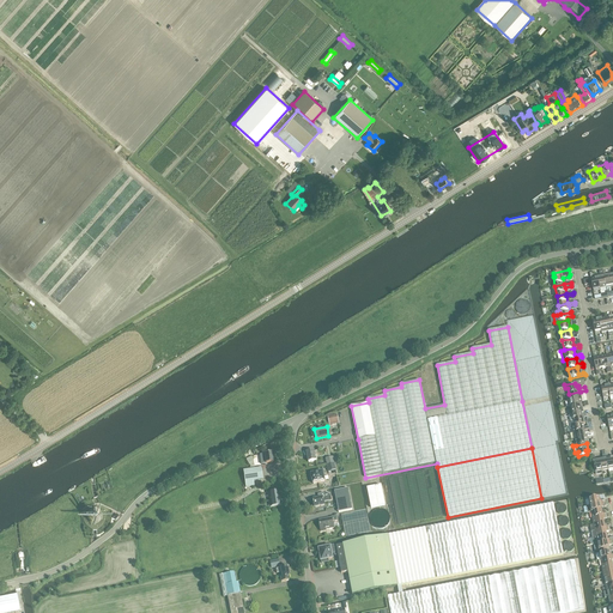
[(315,456),(320,455),(319,450),(314,451),(314,450),(307,453),(309,462),(316,461),(315,456)]
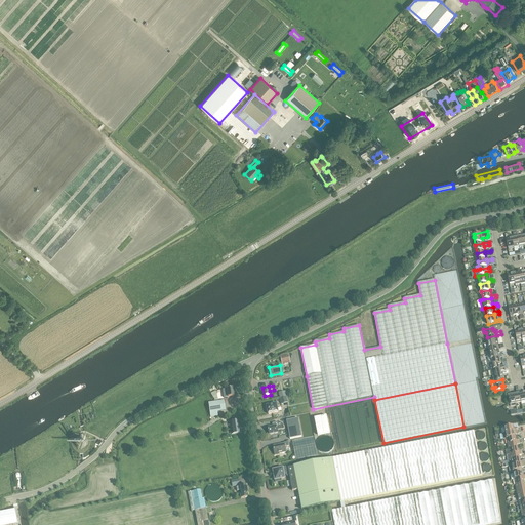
[(228,397),(234,396),(233,388),(227,389),(223,390),(224,394),(228,393),(228,397)]
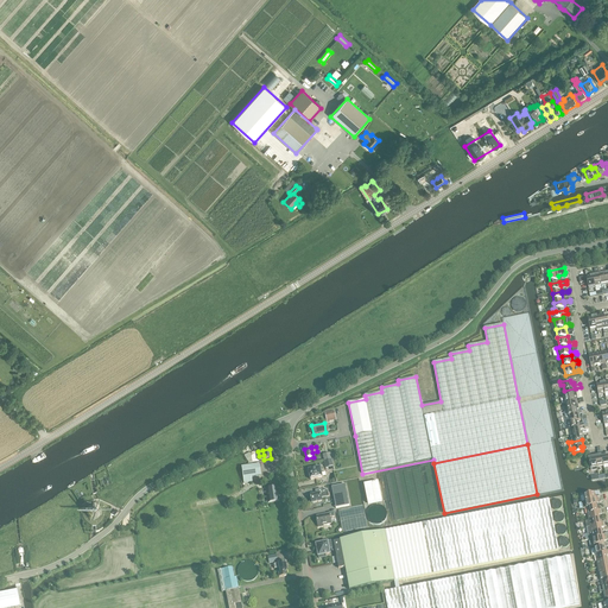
[(331,460),(324,461),(327,472),(334,469),(331,460)]
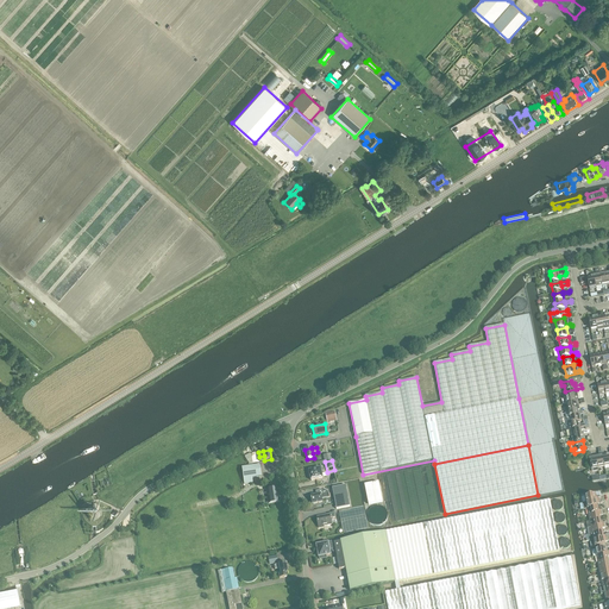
[(259,465),(242,468),(244,484),(252,483),(251,478),(261,477),(259,465)]
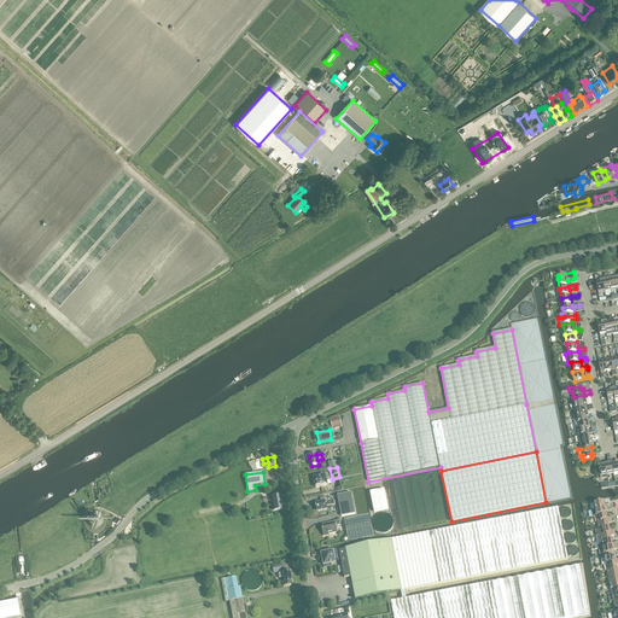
[(316,488),(324,487),(328,485),(326,476),(314,478),(315,483),(314,484),(315,487),(316,488)]
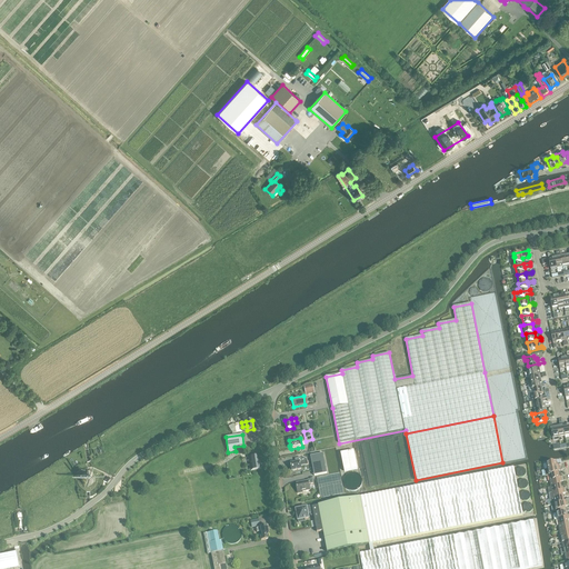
[(358,469),(355,450),(341,453),(345,471),(358,469)]
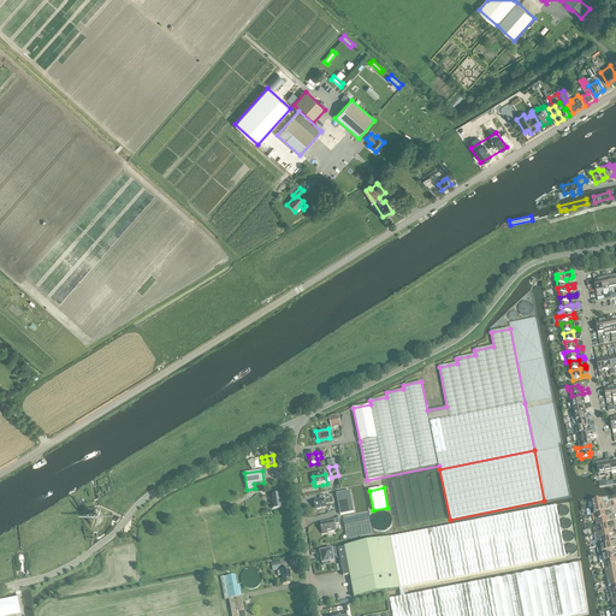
[(354,513),(350,491),(336,493),(341,515),(354,513)]
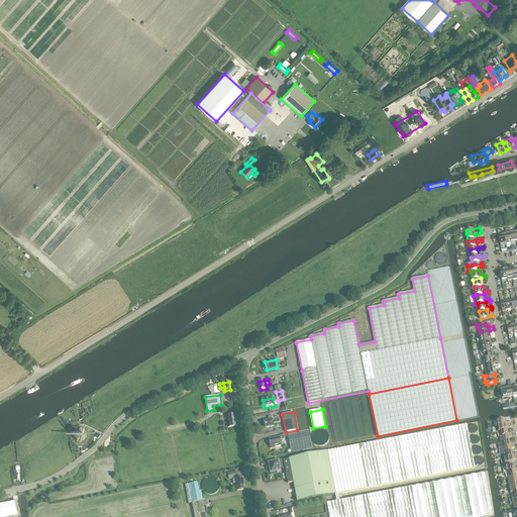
[(235,414),(226,416),(227,427),(236,426),(235,414)]
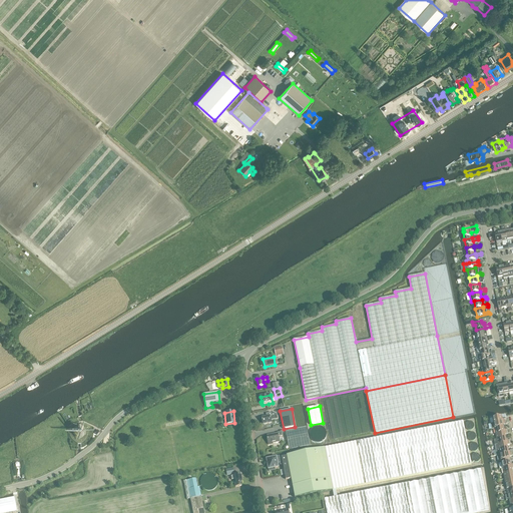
[(278,419),(278,415),(272,416),(271,413),(267,414),(267,417),(262,418),(263,421),(262,421),(263,424),(263,423),(264,424),(272,423),(272,420),(278,419)]
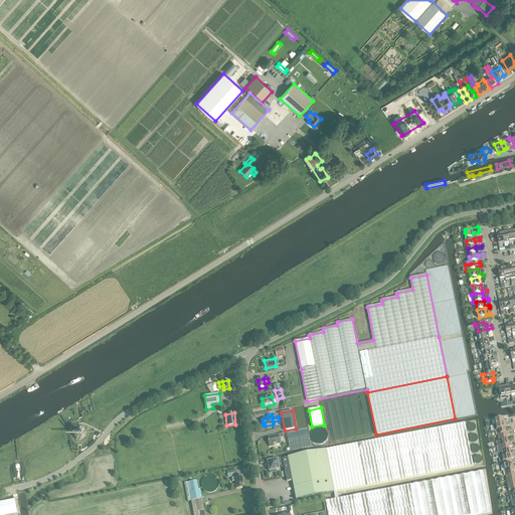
[(492,425),(493,432),(497,431),(505,428),(505,426),(510,425),(509,422),(496,424),(492,425)]
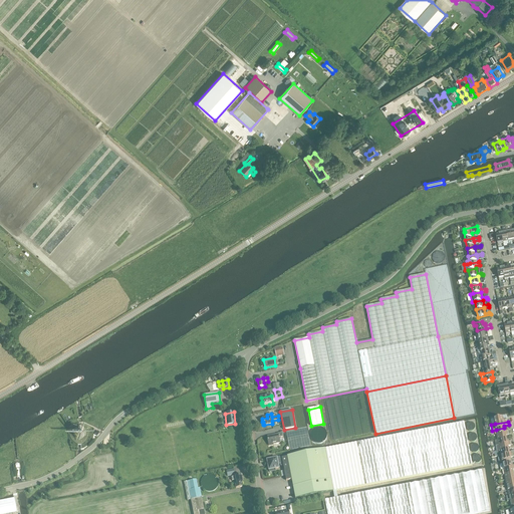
[(337,491),(473,466),(464,423),(325,449),(333,492),(337,491)]
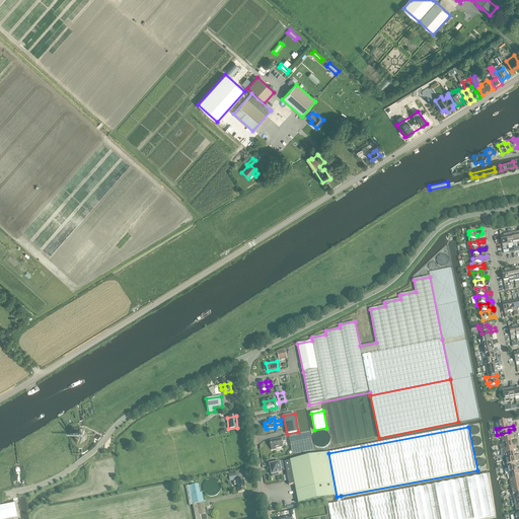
[(82,432),(80,432),(78,432),(76,434),(75,436),(75,438),(76,440),(78,442),(80,442),(82,442),(84,442),(85,440),(86,438),(86,436),(85,434),(84,432),(82,432)]
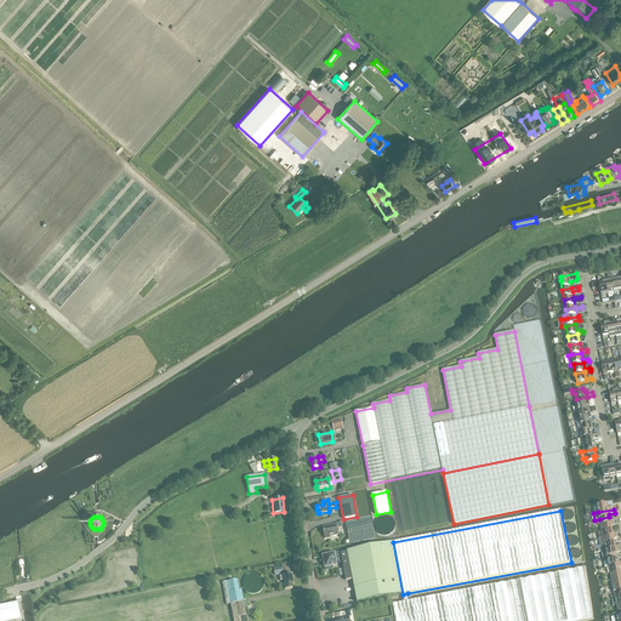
[(375,539),(370,517),(346,522),(349,543),(375,539)]
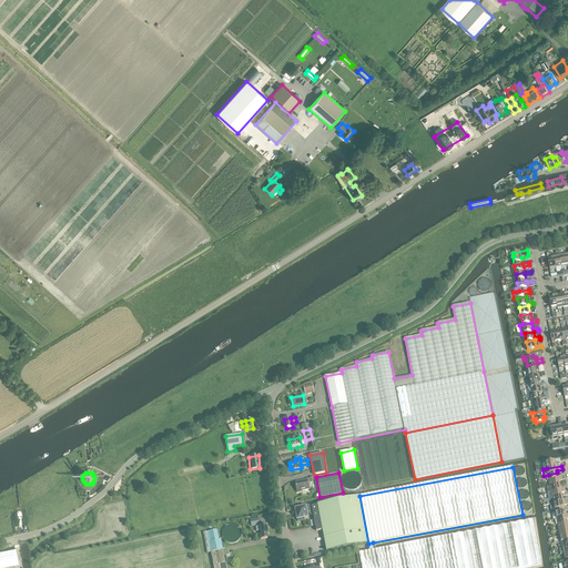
[(559,482),(565,480),(565,477),(549,480),(550,486),(560,485),(559,482)]
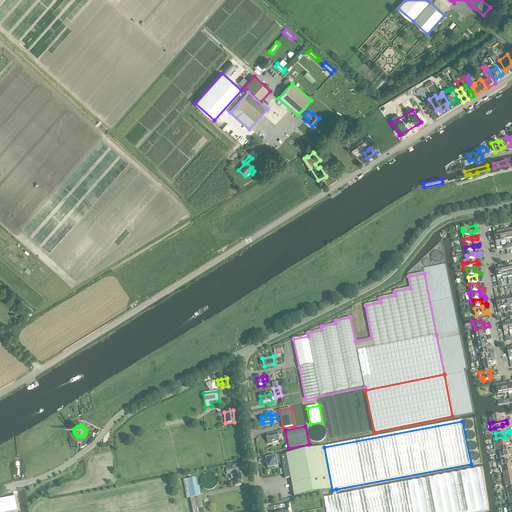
[(267,439),(268,444),(272,443),(272,442),(279,441),(278,436),(282,435),(281,431),(277,432),(277,433),(267,435),(268,439),(267,439)]
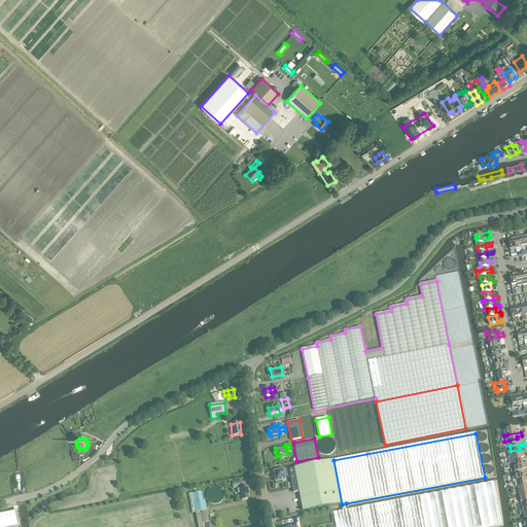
[(526,454),(508,457),(510,463),(522,460),(521,457),(526,456),(526,454)]
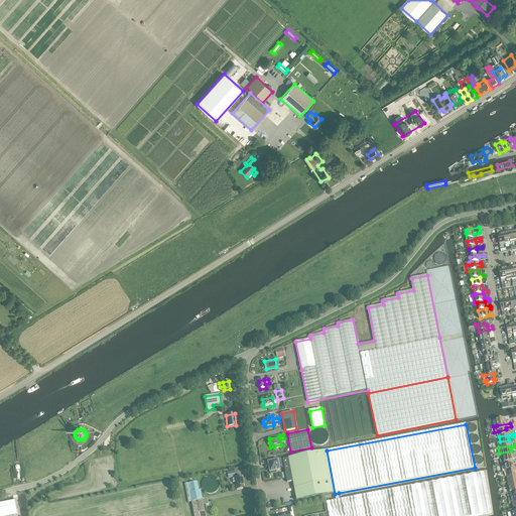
[(296,501),(335,494),(327,450),(288,458),(289,459),(283,460),(283,462),(284,468),(287,483),(293,482),(296,501)]
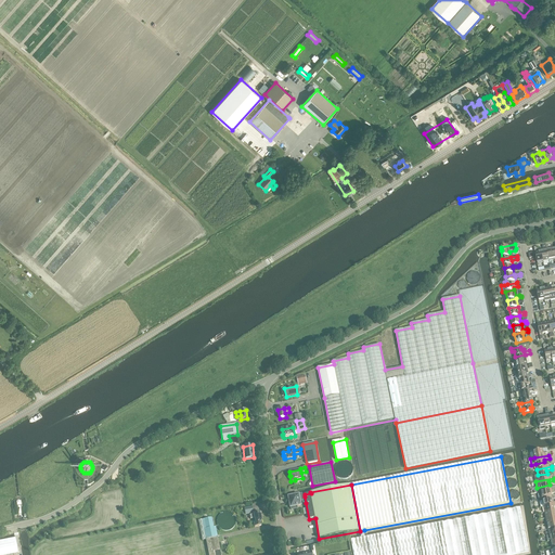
[(551,493),(554,491),(554,489),(538,493),(539,499),(552,497),(551,493)]
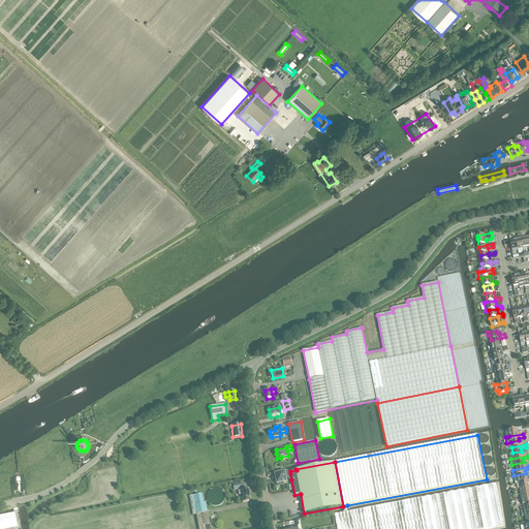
[(287,477),(289,477),(289,479),(291,479),(290,473),(286,474),(286,471),(280,472),(280,473),(276,474),(278,486),(284,484),(283,481),(287,480),(287,477)]
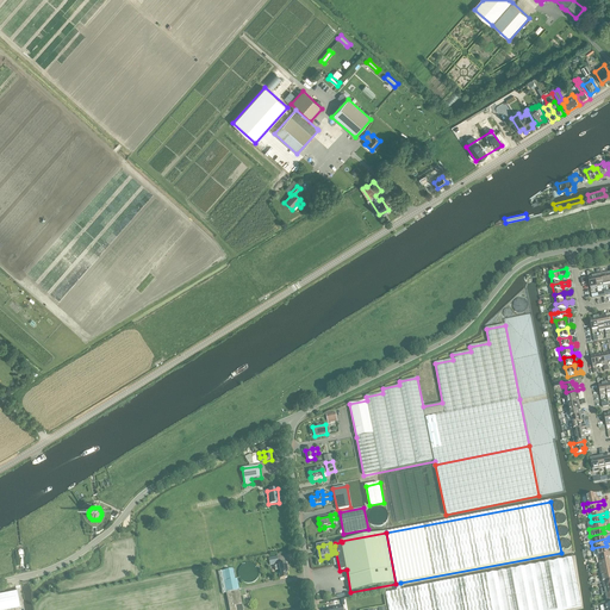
[(386,593),(388,609),(562,609),(582,607),(572,558),(497,572),(402,591),(399,591),(397,592),(386,593)]
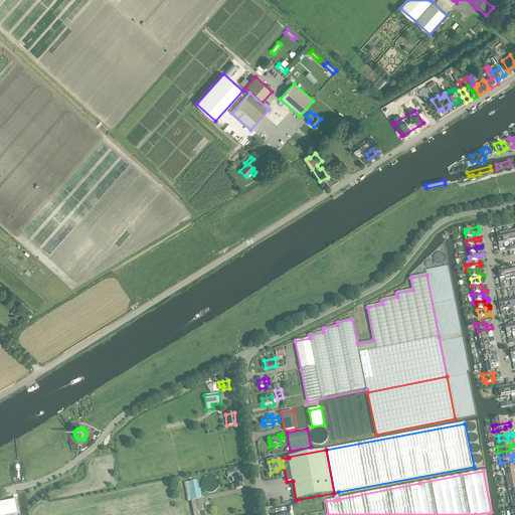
[(232,482),(236,481),(237,485),(235,485),(236,489),(242,488),(241,485),(242,485),(242,484),(243,484),(241,476),(235,477),(235,478),(232,479),(232,482)]
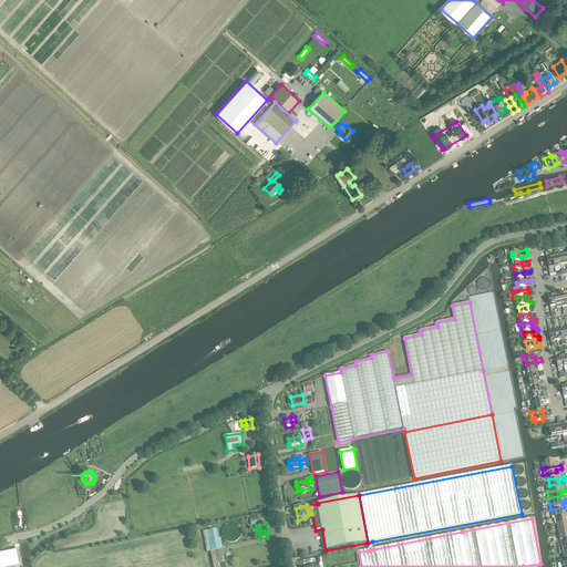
[(227,534),(226,540),(238,542),(240,526),(236,525),(235,532),(230,531),(230,535),(227,534)]
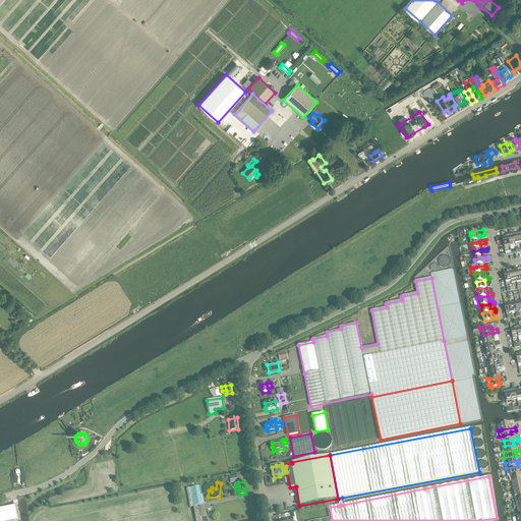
[(200,495),(198,486),(189,487),(186,488),(189,508),(193,507),(195,520),(207,520),(205,505),(204,505),(203,495),(200,495)]
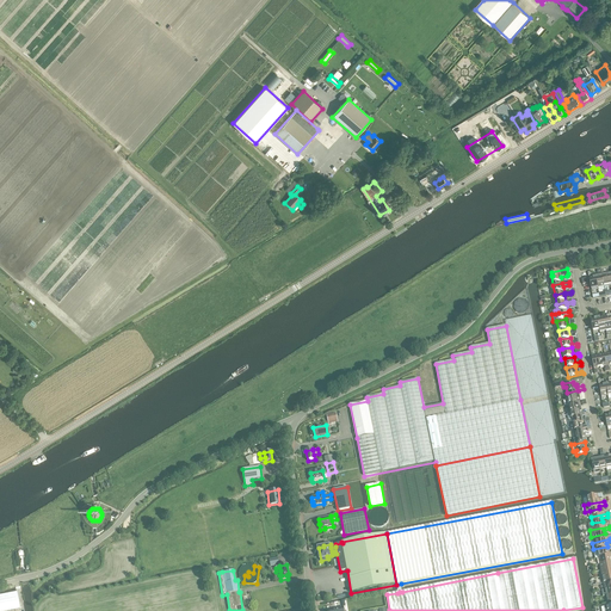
[(0,594),(0,610),(20,609),(17,592),(0,594)]
